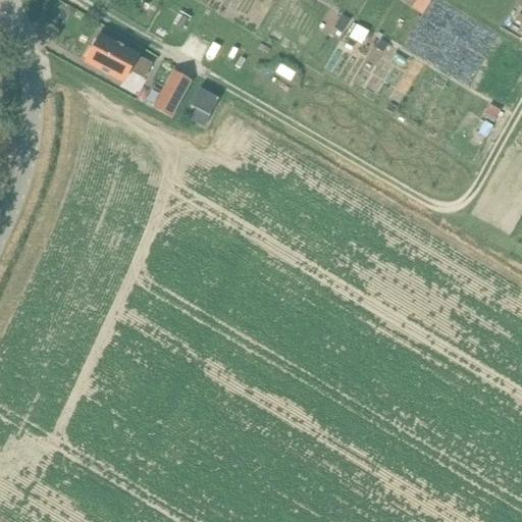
[(421,1),(416,8),(423,13),(428,6),(421,1)]
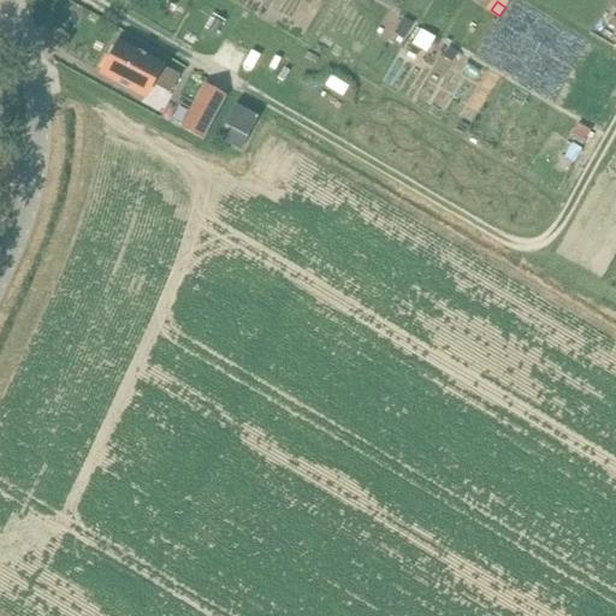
[(403,18),(395,33),(406,40),(414,25),(403,18)]
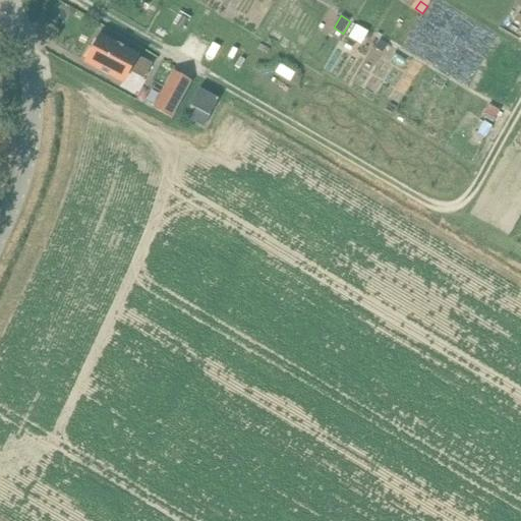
[(85,62),(122,82),(129,71),(142,78),(150,65),(136,58),(136,57),(100,37),(85,62)]
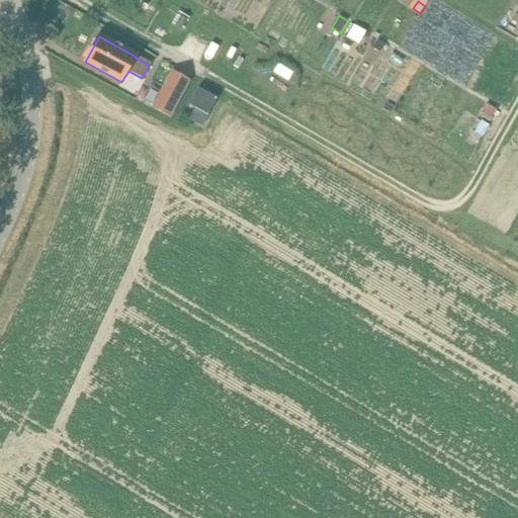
[(377,39),(372,48),(381,53),(385,45),(377,39)]
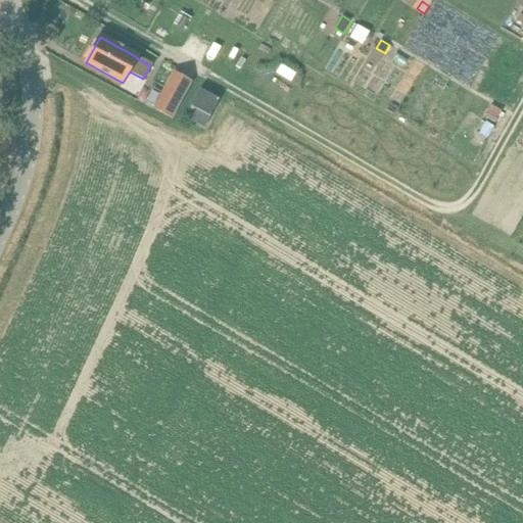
[(158,98),(152,109),(154,110),(171,119),(191,83),(173,72),(158,98)]
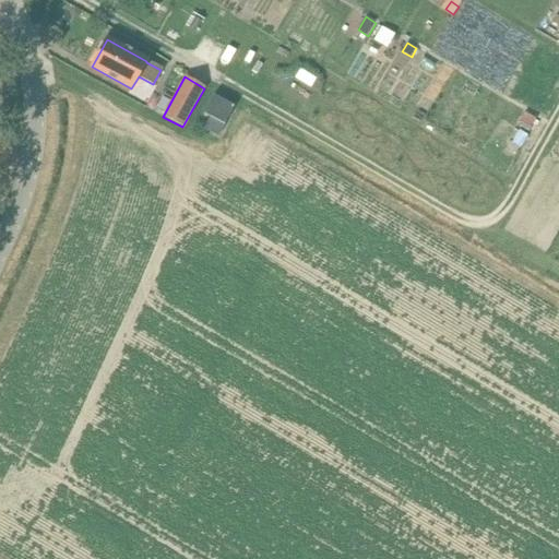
[(225,125),(224,125),(234,107),(213,96),(203,114),(210,117),(203,131),(217,138),(225,125)]
